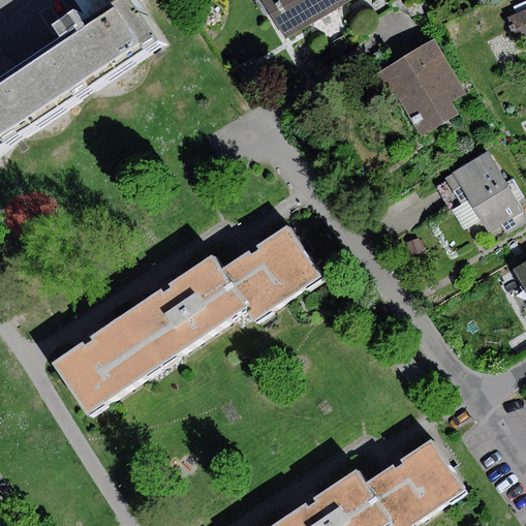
[(67,39),(24,68),(56,115),(163,42),(145,14),(142,17),(140,13),(143,11),(134,0),(130,0),(90,27),(80,10),(68,19),(58,25),(67,39)]
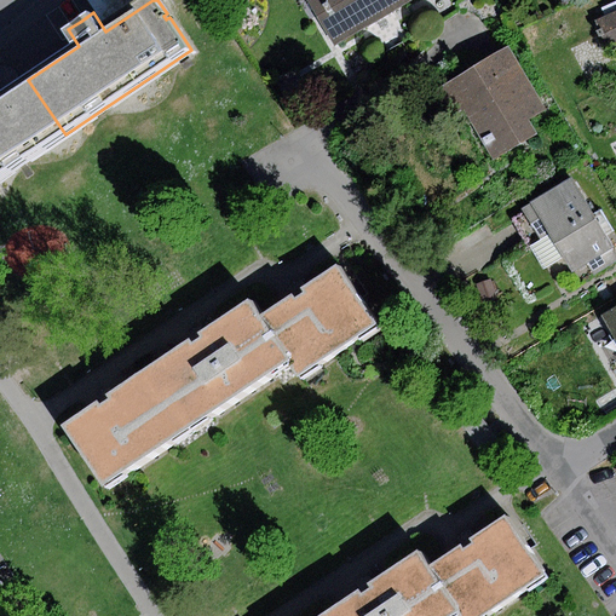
[(85,0),(97,17),(125,0),(85,0)]
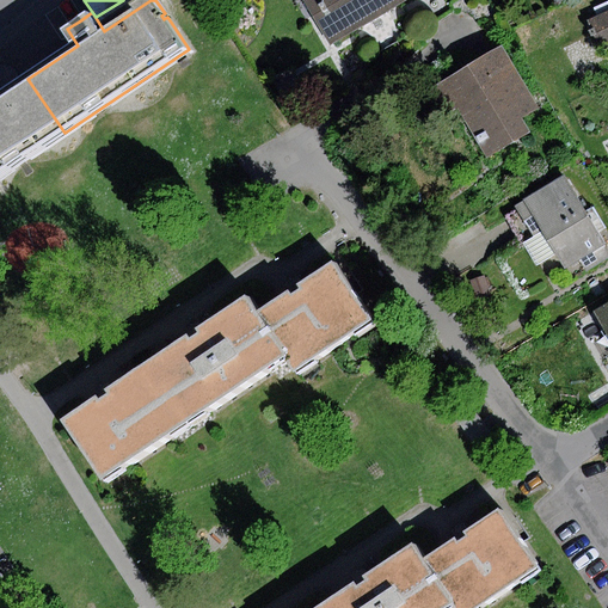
[(301,0),(326,42),(398,0),(301,0)]
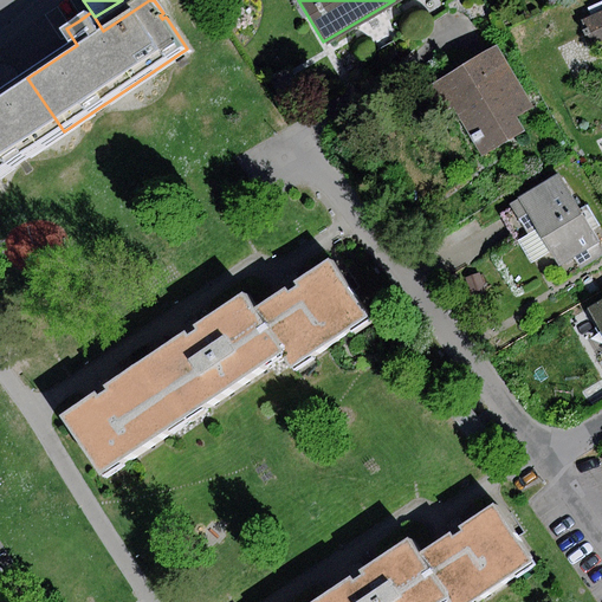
[(601,36),(601,6),(580,15),(590,41),(601,36)]
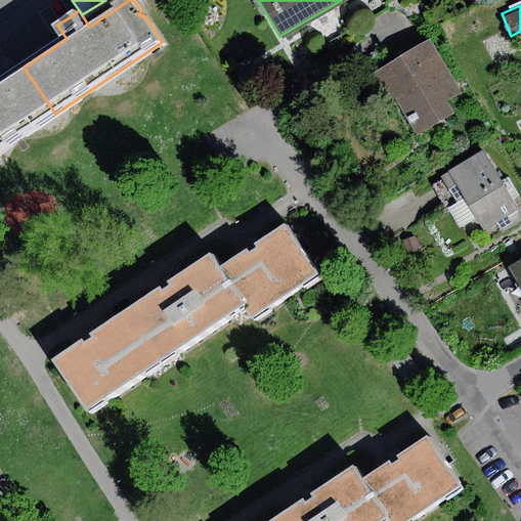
[(459,90),(426,38),(372,72),(411,135),(451,111),(444,98),(459,90)]
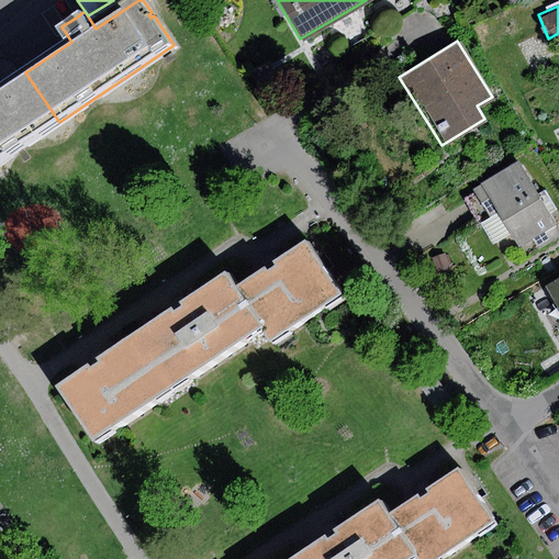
[(0,161),(59,122),(25,73),(0,89),(0,161)]
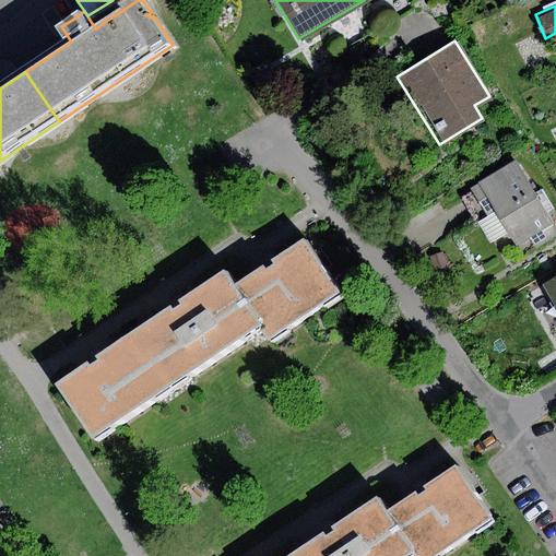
[(513,158),(459,191),(474,219),(492,208),(505,229),(512,243),(527,234),(549,221),(513,158)]
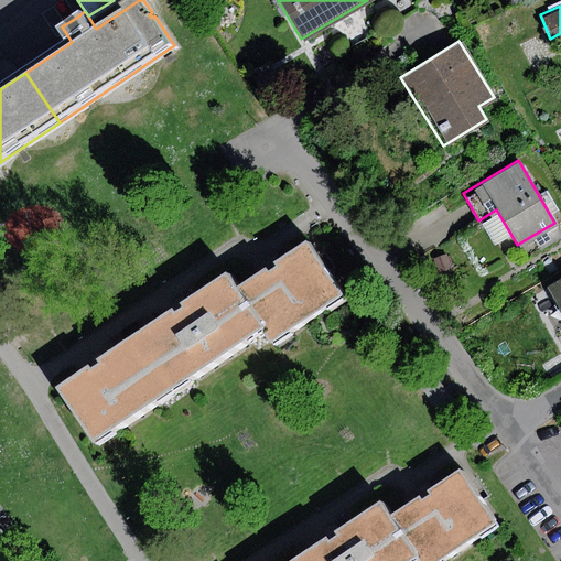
[(496,209),(478,220),(492,241),(509,232),(496,209)]
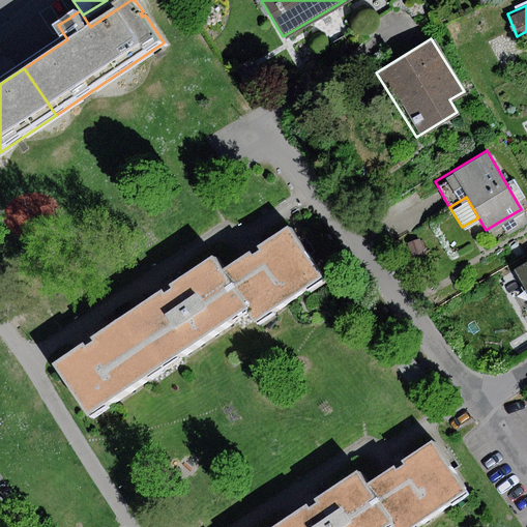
[(526,220),(526,218),(521,209),(499,222),(505,233),(526,220)]
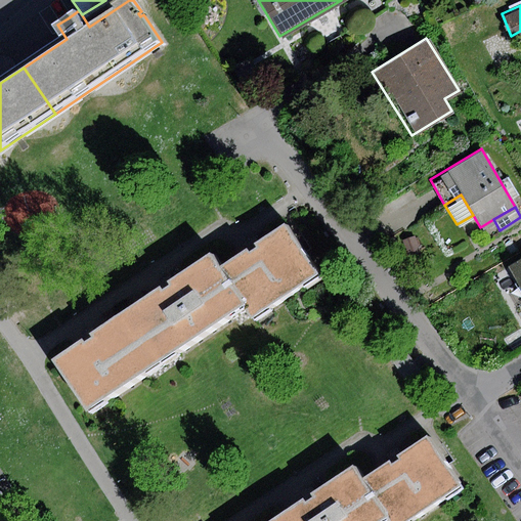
[(218,265),(246,307),(253,317),(317,275),(283,222),(254,242),(257,246),(254,248),(250,250),(248,246),(218,265)]
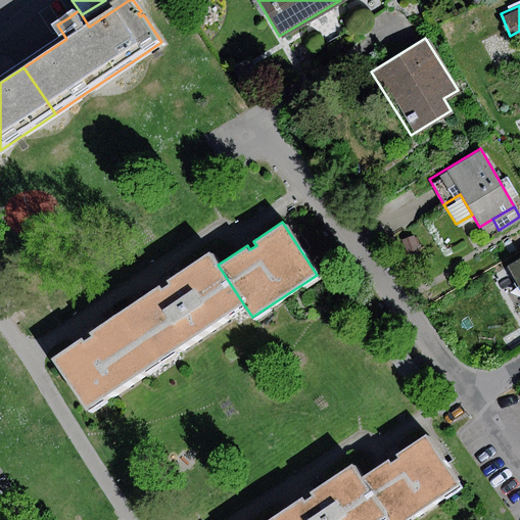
[(127,306),(162,361),(245,306),(218,265),(209,252),(169,279),(172,284),(167,287),(162,290),(159,286),(127,306)]
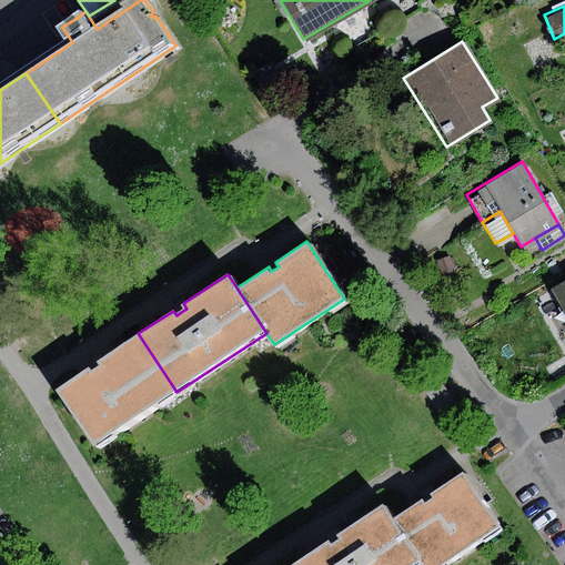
[(564,278),(550,288),(564,313),(564,278)]
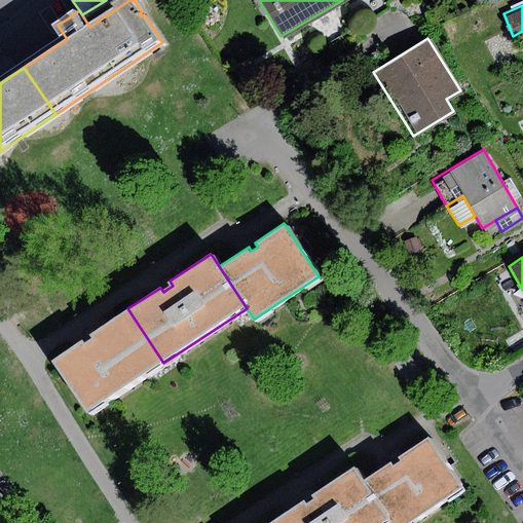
[(163,363),(127,308),(91,332),(95,336),(89,340),(85,343),(82,339),(50,360),(86,413),(163,363)]
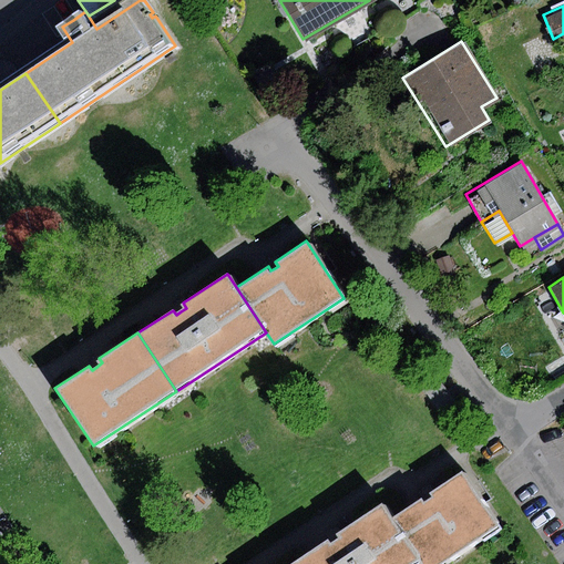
[(389,518),(418,563),(443,563),(501,527),(463,469),(427,492),(430,498),(427,500),(423,502),(420,496),(389,518)]
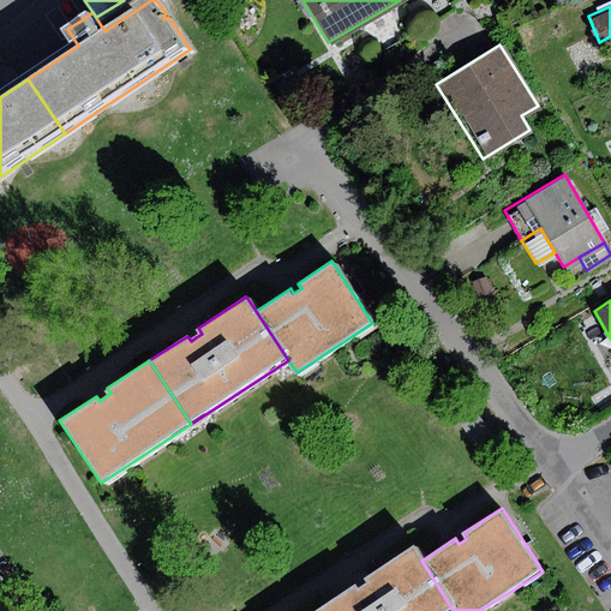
[(313,610),(453,610),(421,561),(413,547),(364,579),(367,583),(361,587),(355,591),(353,586),(313,610)]
